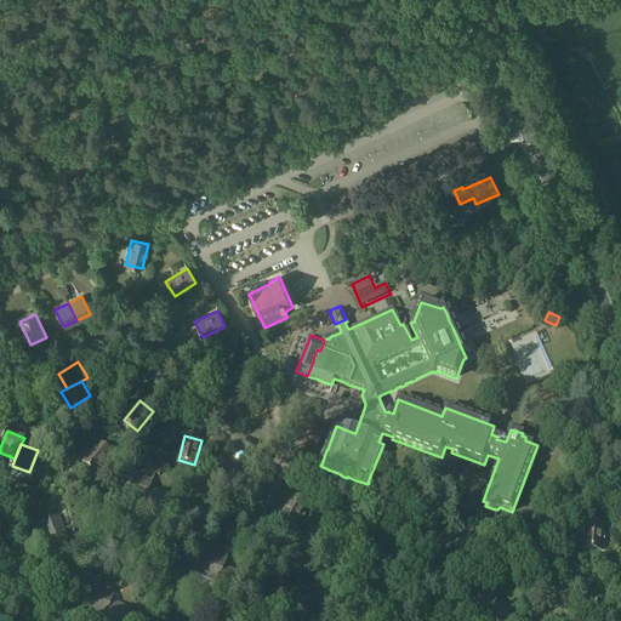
[(83,463),(96,474),(113,455),(100,444),(83,463)]
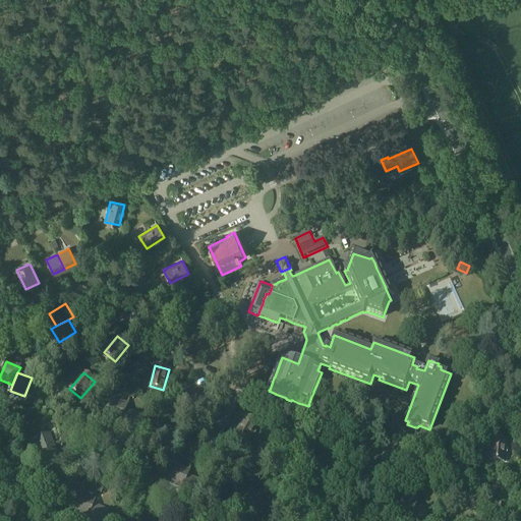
[(187,391),(179,410),(192,416),(200,397),(187,391)]
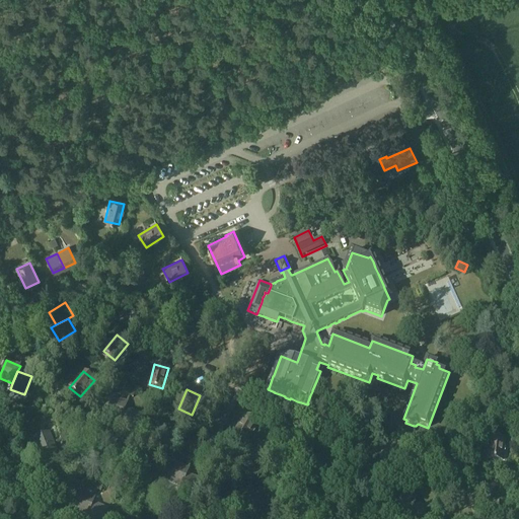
[(113,397),(105,416),(119,421),(120,421),(125,409),(127,402),(113,397)]
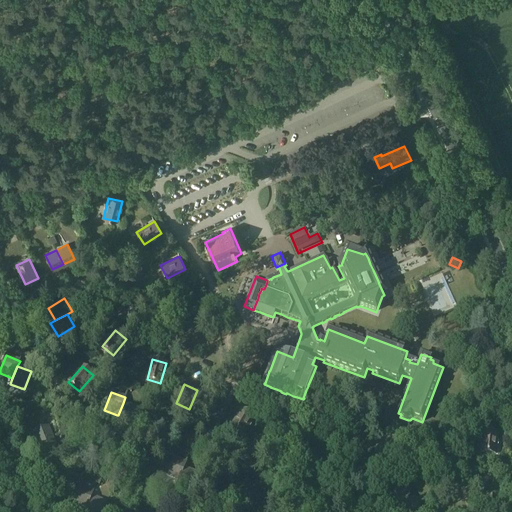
[(123,403),(118,415),(117,415),(115,421),(129,426),(136,408),(123,403)]
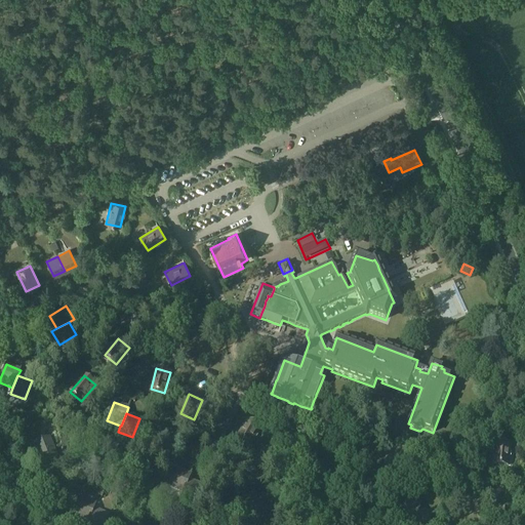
[(248,419),(237,438),(249,446),(260,428),(248,419)]
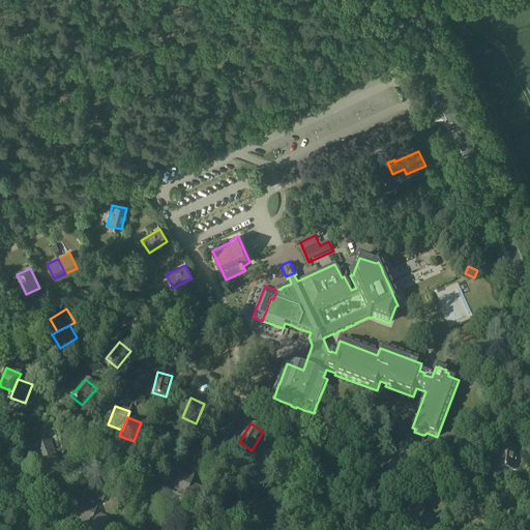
[(33,448),(37,460),(55,453),(50,441),(33,448)]
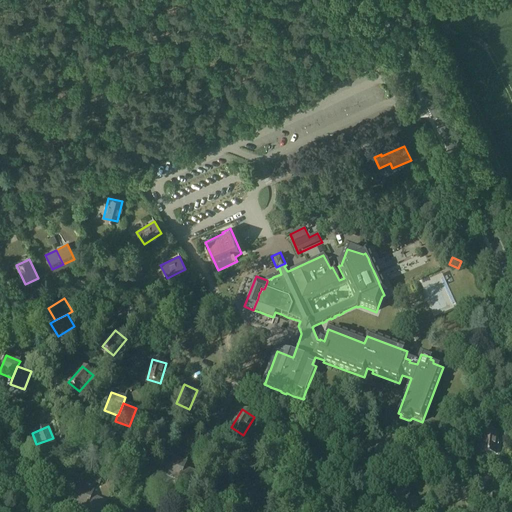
[(483,432),(481,453),(495,454),(497,434),(483,432)]
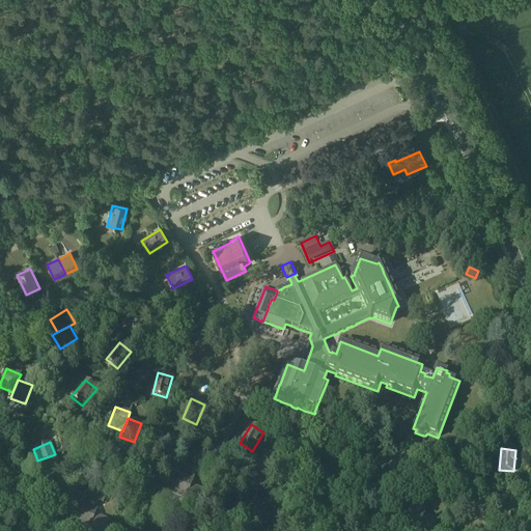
[(55,454),(37,460),(43,472),(59,466),(55,454)]
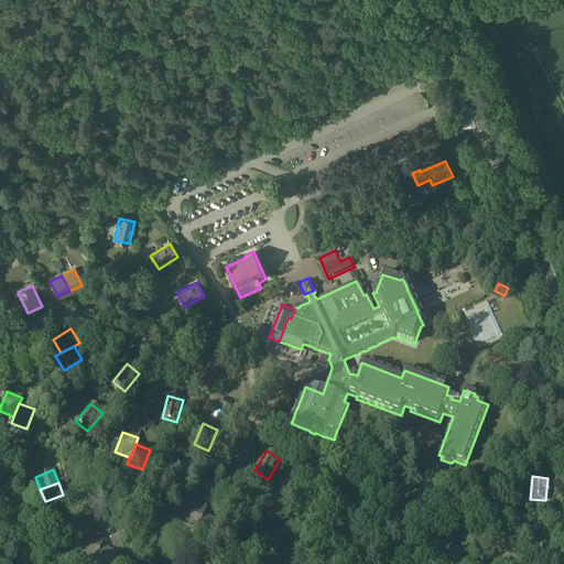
[(329,501),(338,512),(354,500),(346,490),(329,501)]
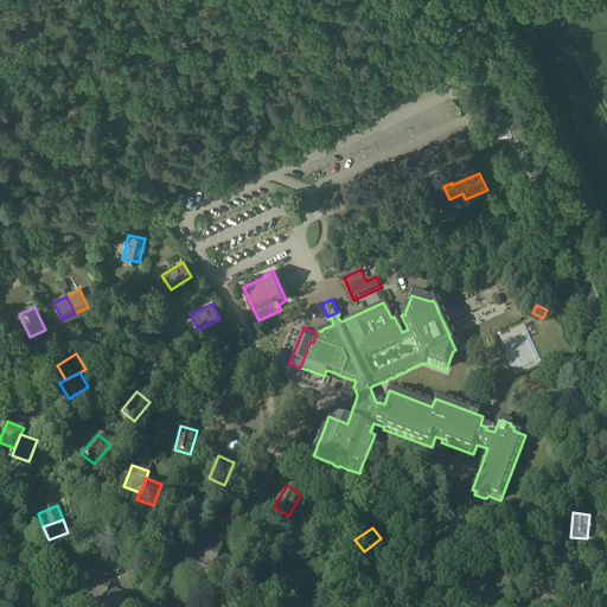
[(381,538),(364,551),(372,563),(389,550),(381,538)]
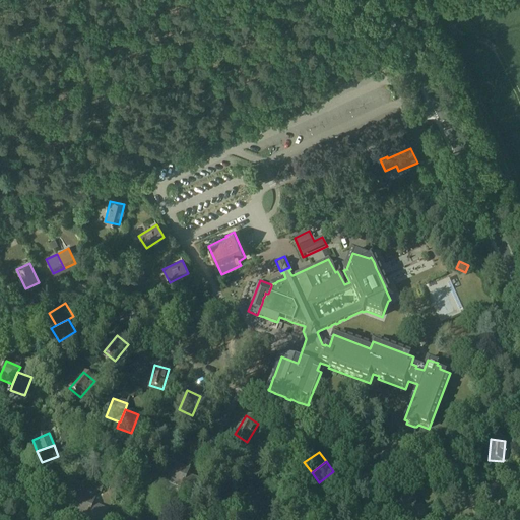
[(168,482),(181,488),(182,488),(186,475),(187,475),(189,470),(175,464),(168,482)]
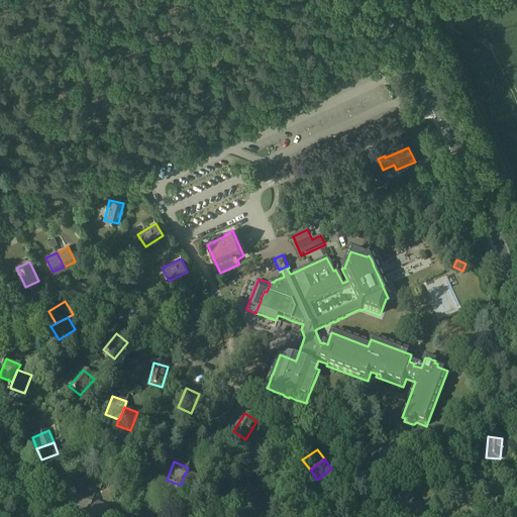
[(199,478),(186,473),(185,473),(181,485),(180,485),(178,491),(192,496),(199,478)]
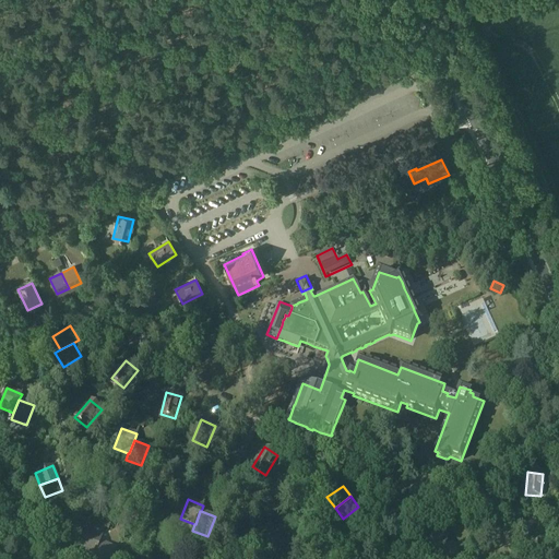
[(426,549),(440,555),(441,555),(445,542),(449,536),(433,530),(426,549)]
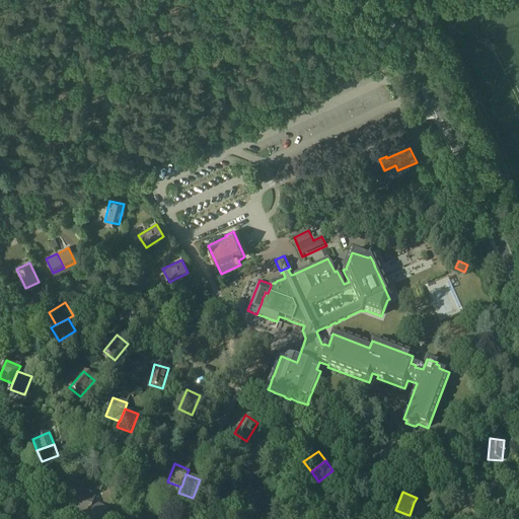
[(74,511),(87,516),(92,504),(94,498),(80,493),(74,511)]
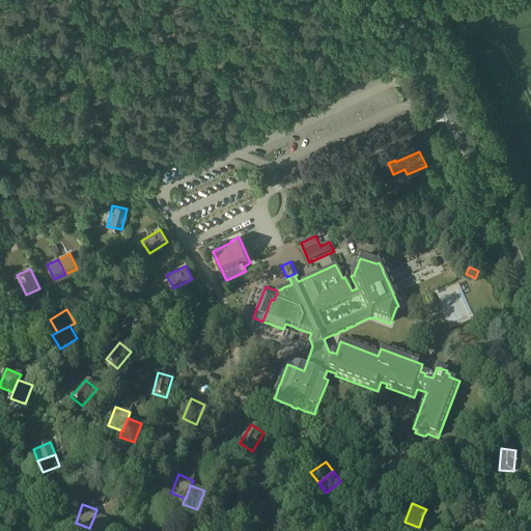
[(248,519),(256,529),(273,516),(264,506),(259,509),(248,519)]
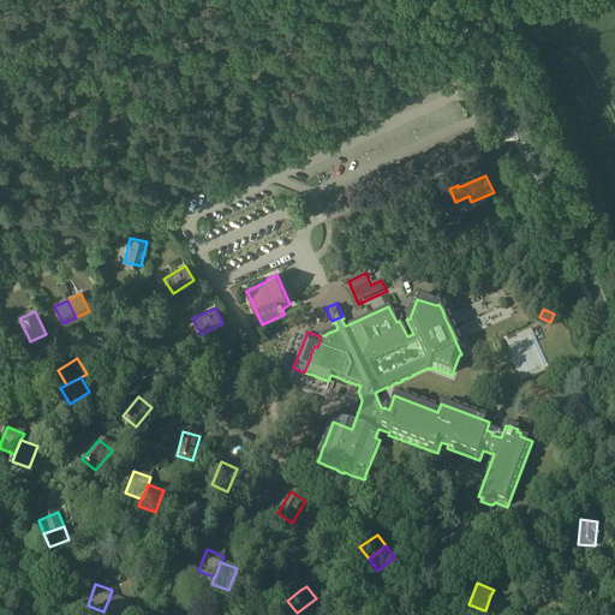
[(501,614),(507,602),(490,596),(485,610),(484,610),(482,614),(501,614)]
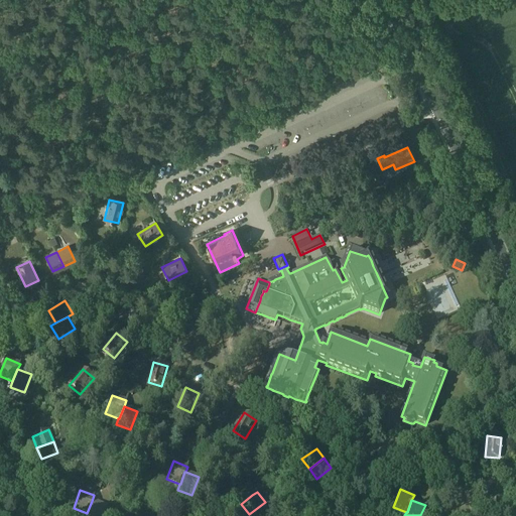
[(101,515),(105,506),(92,501),(87,513),(85,515),(101,515)]
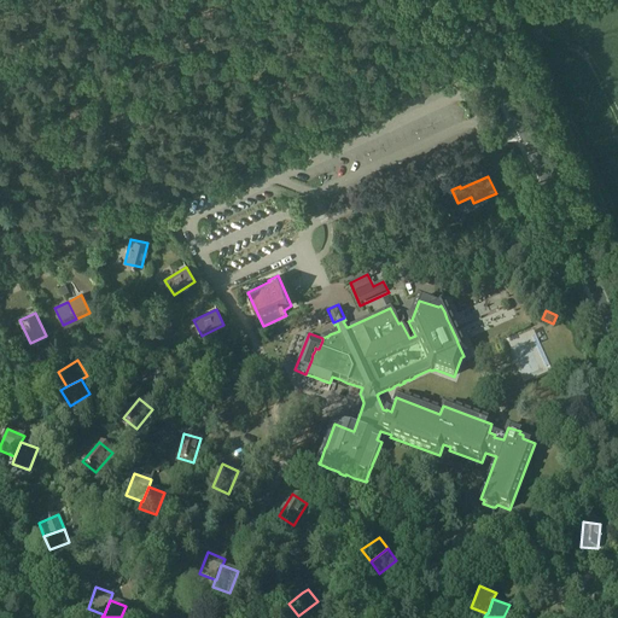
[(586,600),(583,617),(601,617),(604,602),(586,600)]
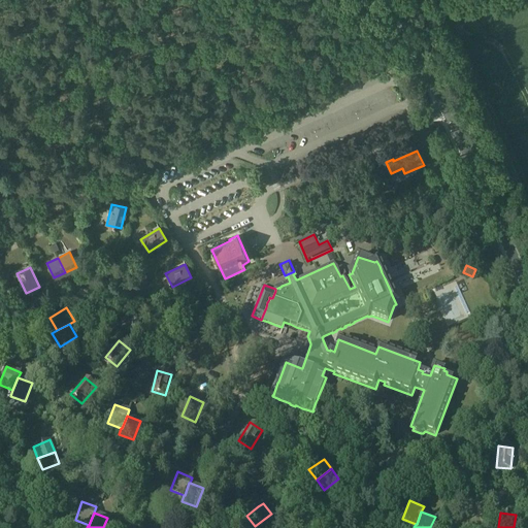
[(271,514),(255,526),(256,527),(273,527),(279,524),(271,514)]
